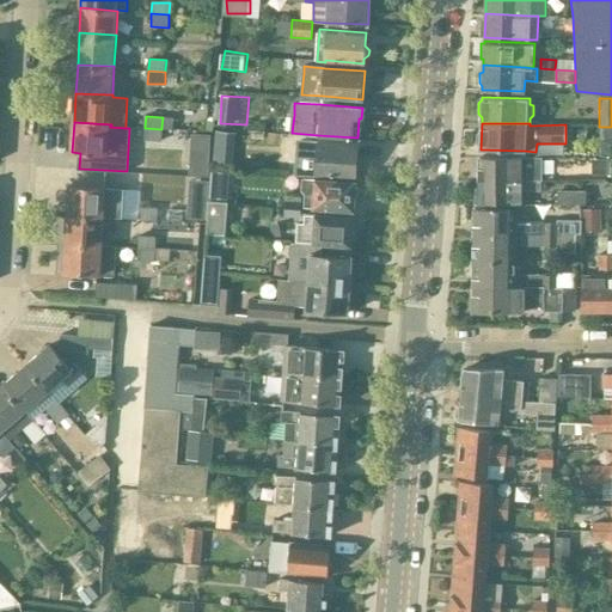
[(145,128),(145,140),(161,141),(161,129),(145,128)]
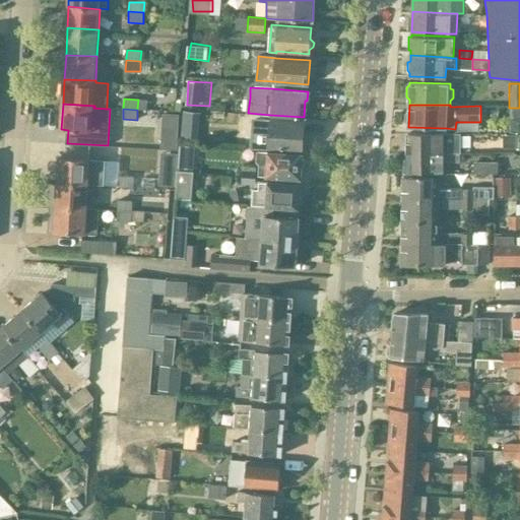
[(183,135),(200,136),(201,113),(185,112),(183,135)]
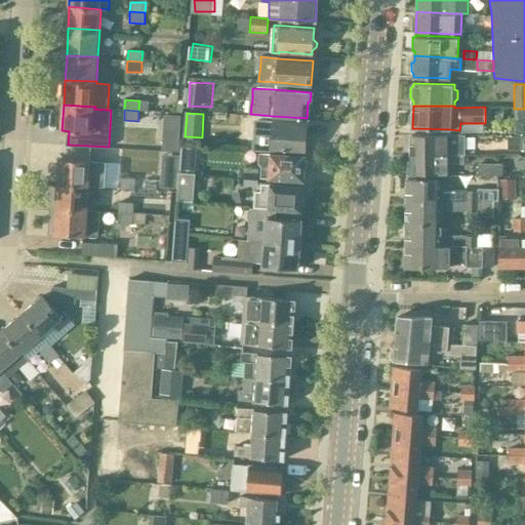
[(183,115),(165,114),(162,153),(180,154),(183,115)]
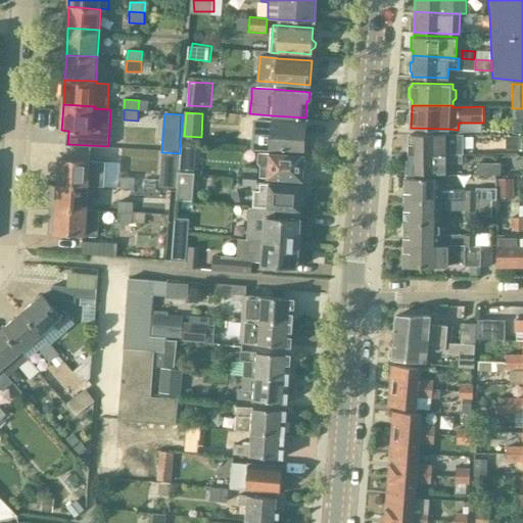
[(307,147),(308,138),(305,138),(305,124),(271,122),(270,148),(304,150),(304,147),(307,147)]
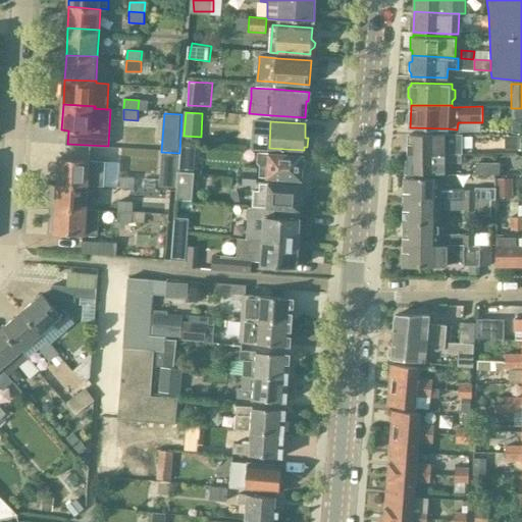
[(444,132),(409,133),(409,153),(462,153),(462,135),(444,134),(444,132)]
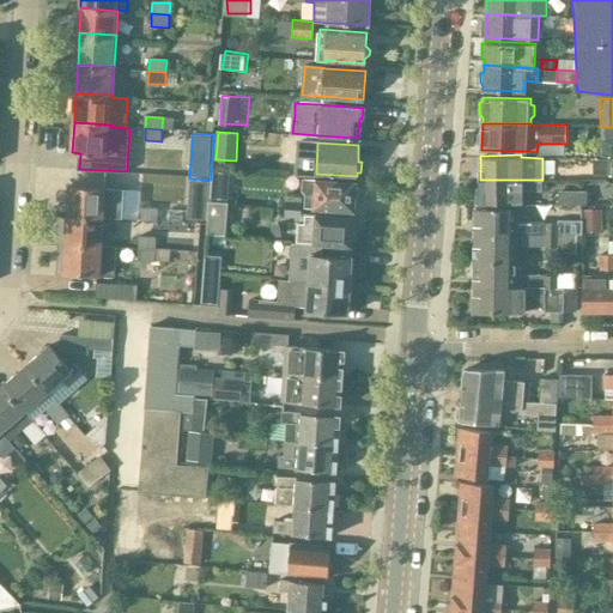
[(357,186),(357,182),(317,180),(303,178),(303,190),(308,196),(308,206),(354,210),(356,195),(360,187),(357,186)]
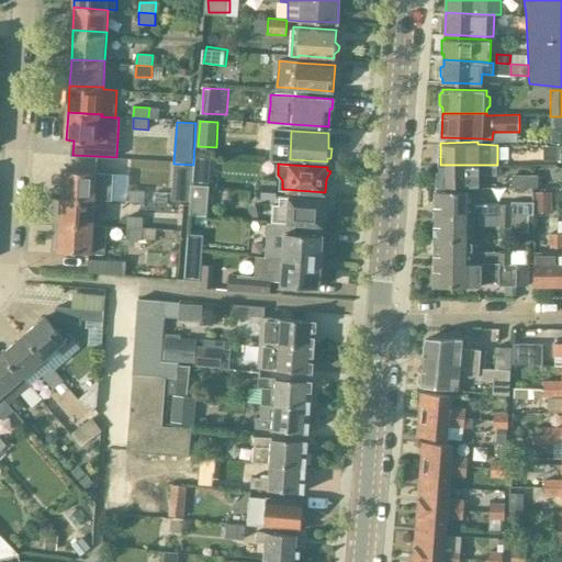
[(497,175),(497,165),(440,165),(440,170),(436,173),(436,187),(479,187),(479,175),(497,175)]
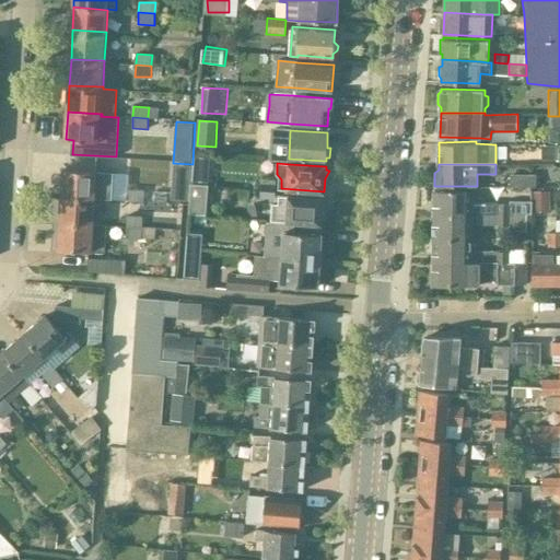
[(62,170),(60,197),(94,199),(96,199),(111,200),(113,173),(62,170)]
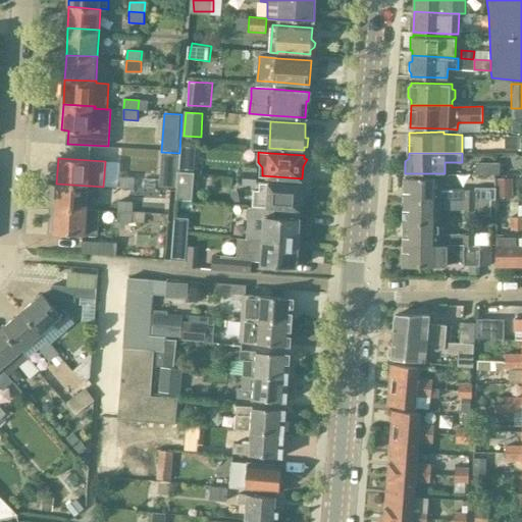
[(500,164),(475,164),(475,174),(501,174),(500,164)]
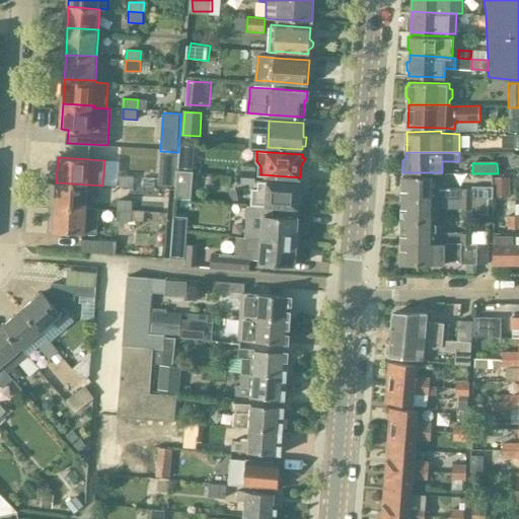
[(255,167),(242,166),(241,175),(254,176),(255,167)]
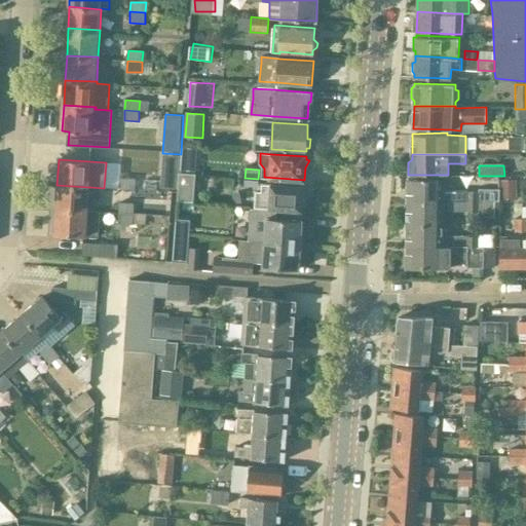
[(179,173),(177,200),(193,201),(195,174),(179,173)]
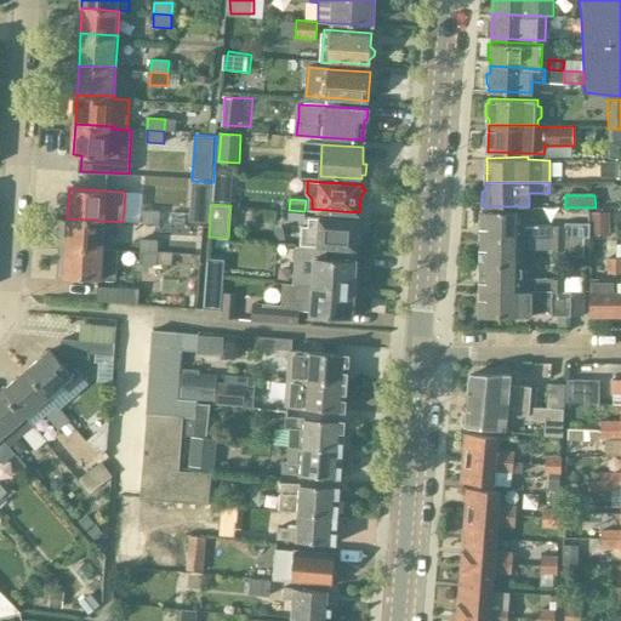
[(551,226),(543,226),(525,226),(524,209),(482,209),(480,235),(512,235),(551,237),(551,226)]
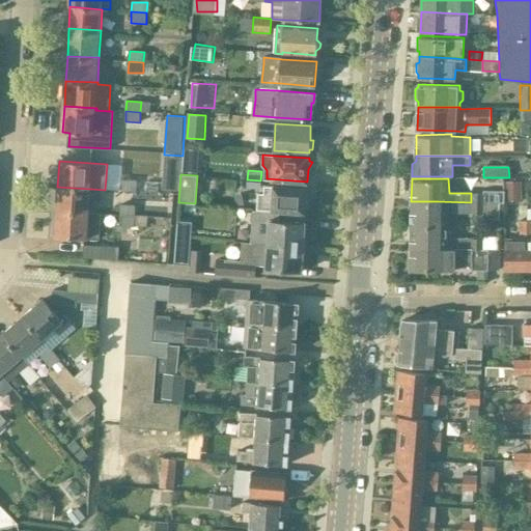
[(121,179),(120,191),(137,192),(137,180),(121,179)]
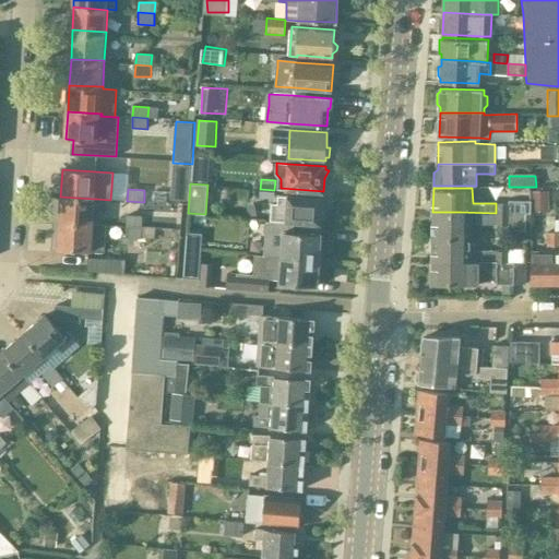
[(273,202),(271,219),(322,224),(322,221),(325,217),(326,213),(323,209),(324,198),(289,194),(281,194),(280,203),(273,202)]
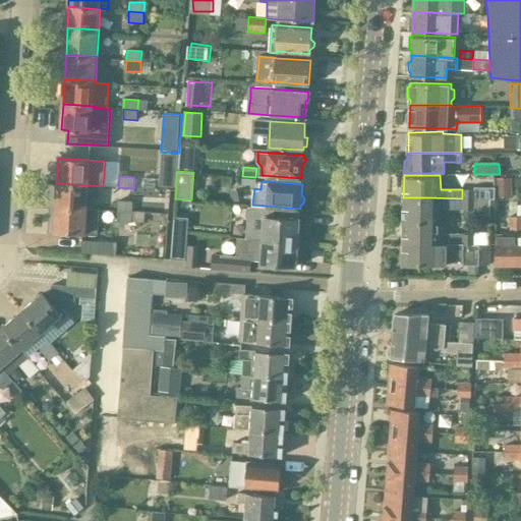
[(56,183),(54,208),(85,210),(85,209),(88,185),(56,183)]
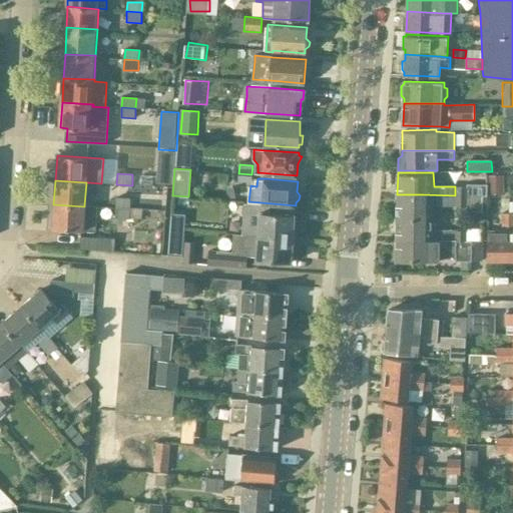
[(458,186),(455,186),(455,195),(467,195),(468,186),(466,186),(458,186)]
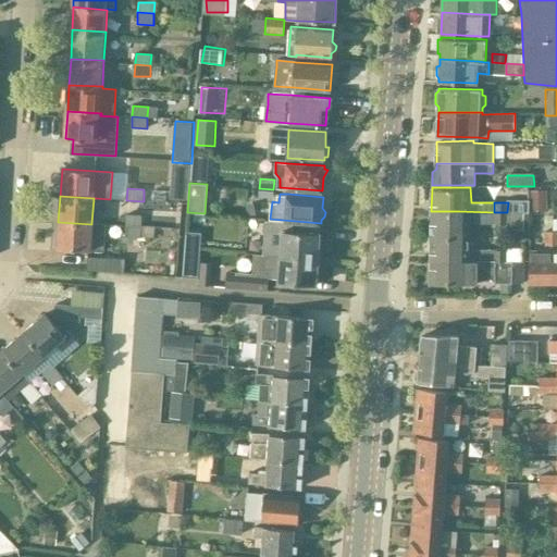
[(431,211),(431,236),(470,236),(470,221),(474,223),(487,223),(494,223),(494,225),(507,225),(508,212),(494,212),(431,211)]
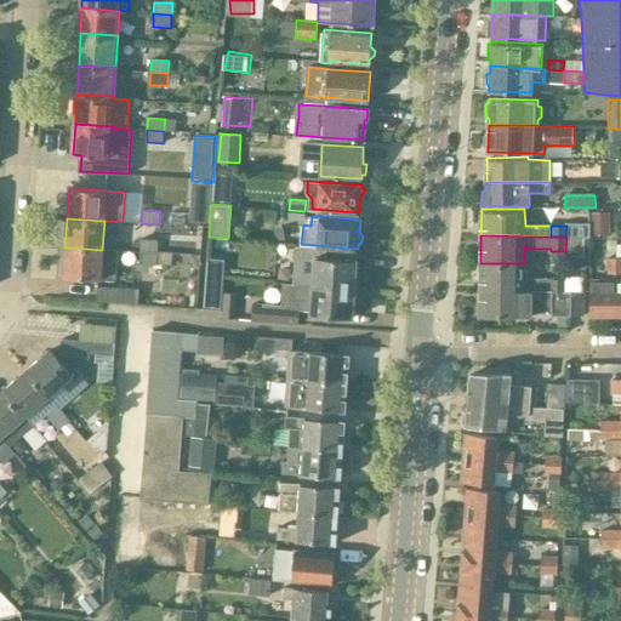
[(141,240),(140,251),(157,252),(158,241),(141,240)]
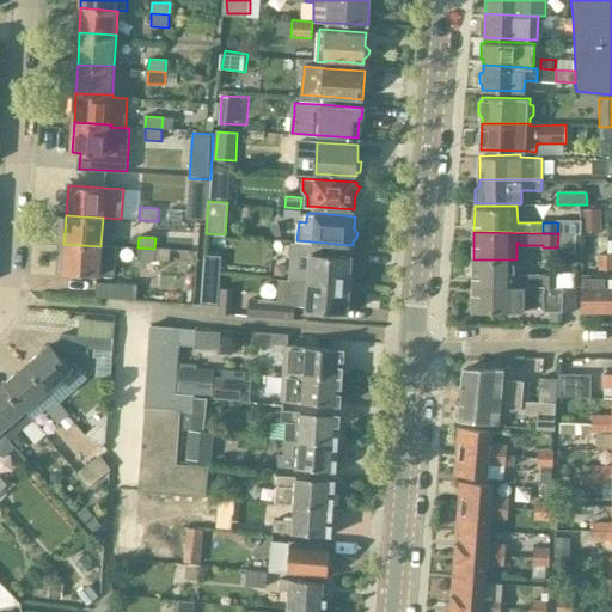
[(288,242),(286,279),(294,280),(349,285),(350,275),(353,271),(353,270),(354,263),(352,261),(352,256),(319,254),(320,244),(288,242)]
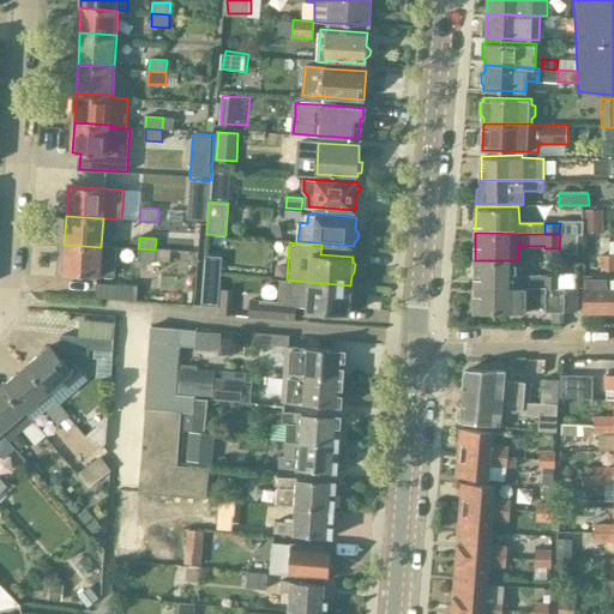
[(64,245),(62,275),(109,277),(110,277),(114,277),(115,247),(104,246),(101,246),(101,247),(64,245)]
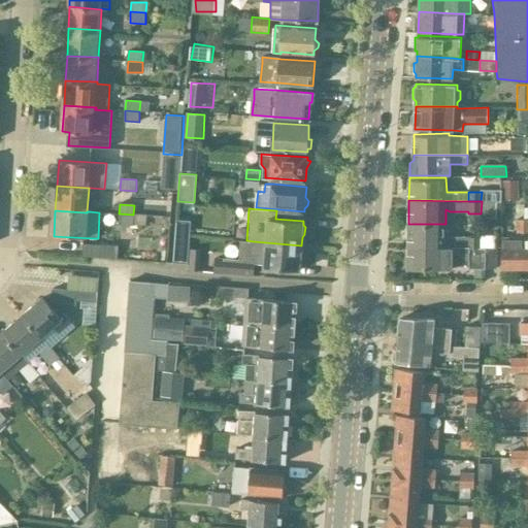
[(119,213),(119,224),(133,225),(133,215),(119,213)]
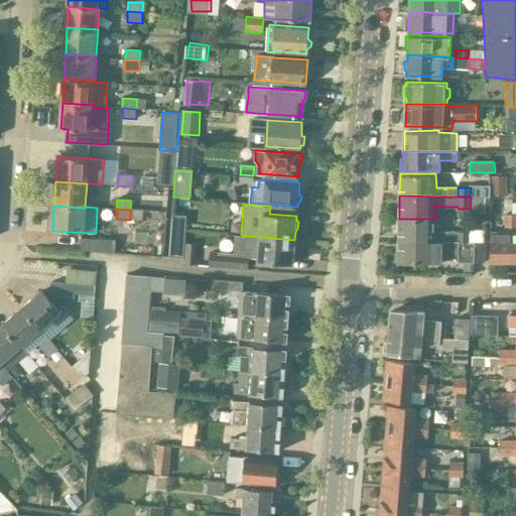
[(169,242),(168,257),(169,257),(182,258),(182,257),(183,243),(185,215),(171,214),(169,242)]
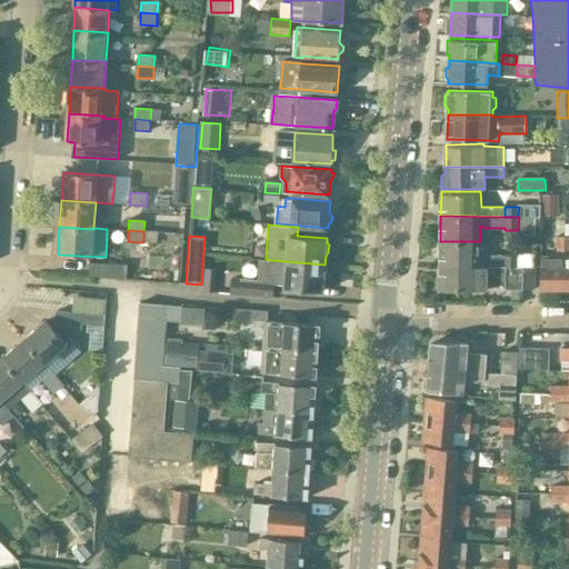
[(540,255),(540,288),(565,288),(565,237),(556,237),(556,255),(540,255)]
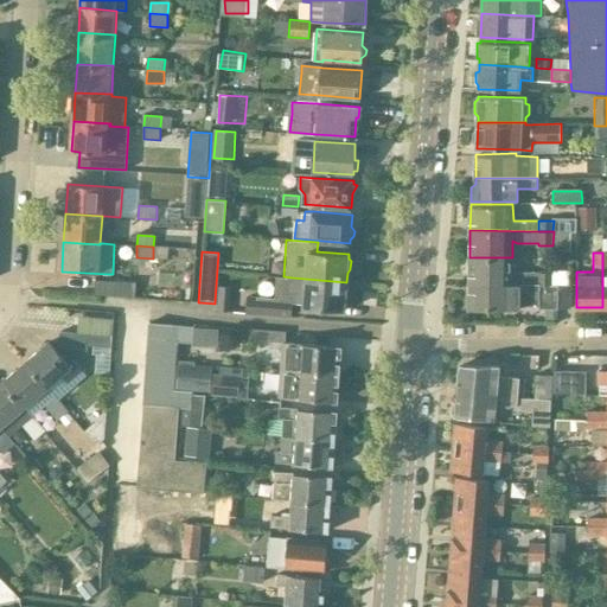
[(538,272),(536,272),(512,272),(512,270),(512,257),(470,257),(468,282),(538,283),(538,272)]
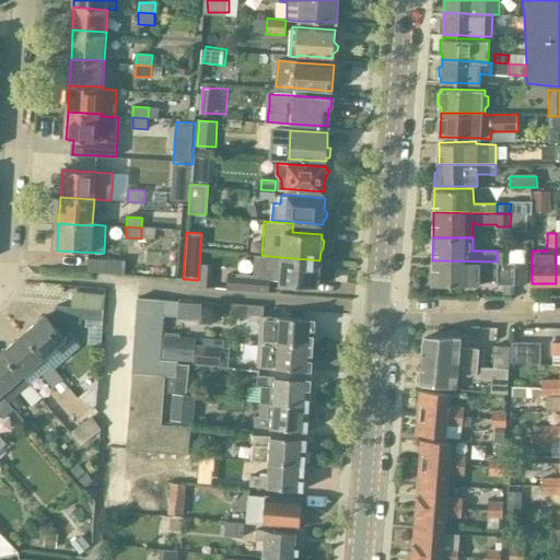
[(497,261),(510,263),(510,251),(497,251),(497,261)]
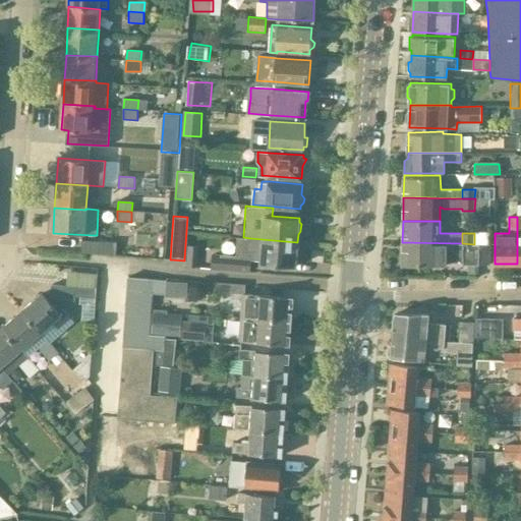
[(238,237),(237,248),(240,248),(240,256),(251,257),(251,259),(262,259),(262,264),(295,267),(295,265),(298,263),(298,262),(298,254),(297,252),(297,242),(250,238),(243,237),(238,237)]
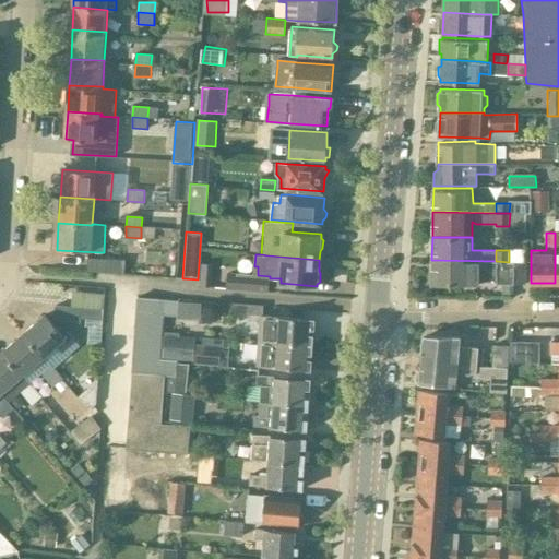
[(513,284),(513,262),(510,262),(509,262),(496,261),(431,260),(431,286),(478,284),(478,281),(496,281),(496,285),(503,285),(513,285),(513,284)]
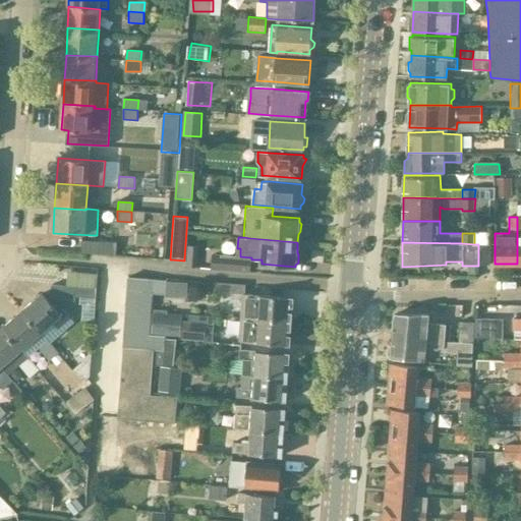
[(478,265),(479,265),(489,265),(489,264),(490,244),(489,244),(478,244),(478,265)]
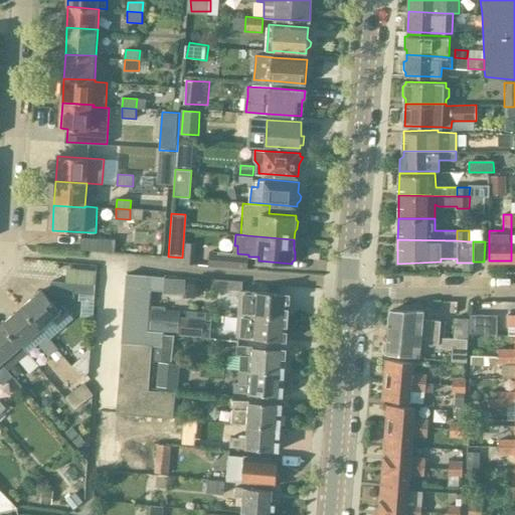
[(209,252),(208,266),(217,267),(247,270),(248,256),(248,254),(237,253),(218,251),(218,252),(209,252)]
